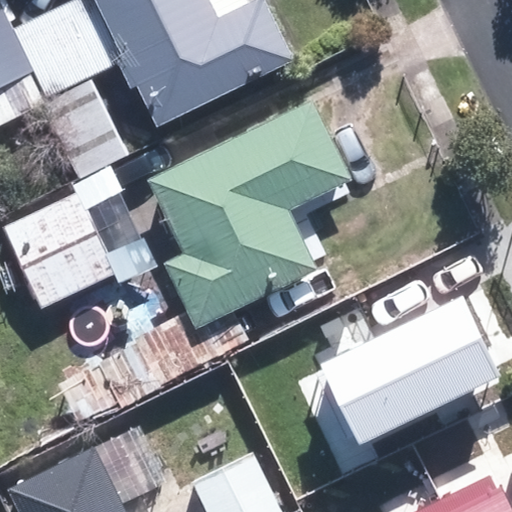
[(79,177),(130,151),(92,75),(126,59),(158,125),(296,56),(268,0),(65,0),(15,25),(2,0),(0,0),(0,120),(9,116),(11,121),(42,105),(79,177)]
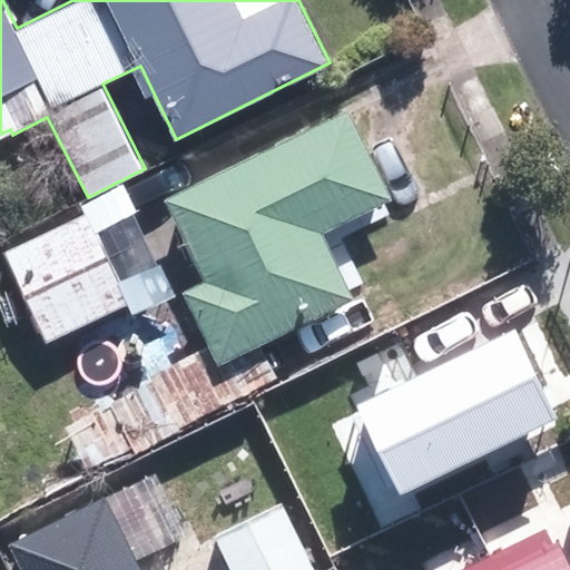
[(352,105),(165,194),(205,276),(182,287),(218,364),(357,297),(325,231),(396,196),(352,105)]
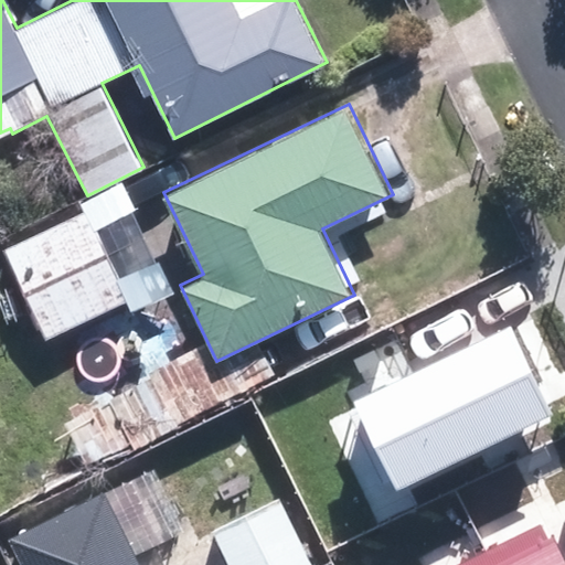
[(2,249),(45,338),(131,297),(89,208),(23,240),(2,249)]
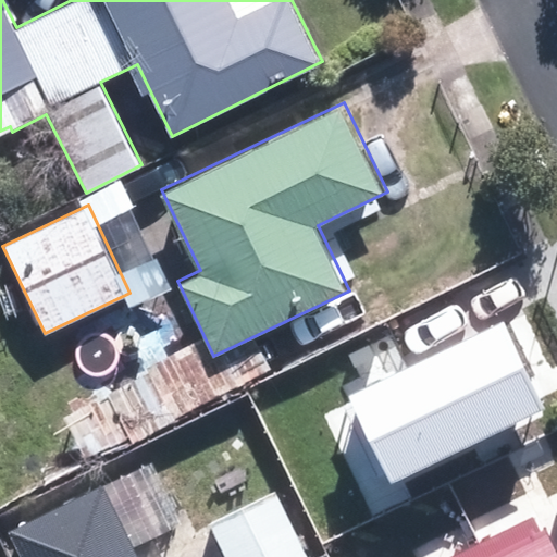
[(504,322),(348,398),(392,485),(546,409),(504,322)]
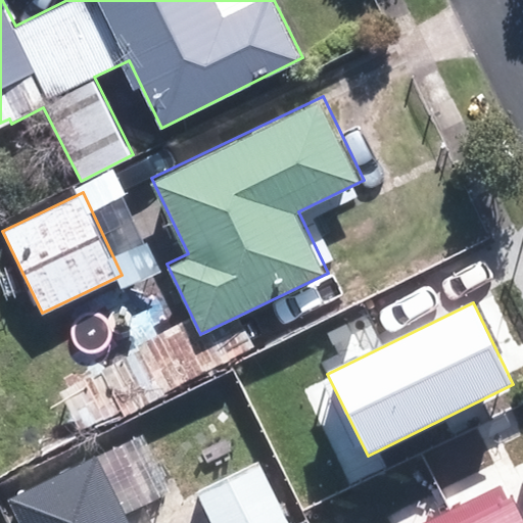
[(215,522),(283,522),(219,387),(148,421),(185,500),(201,492),(215,522)]
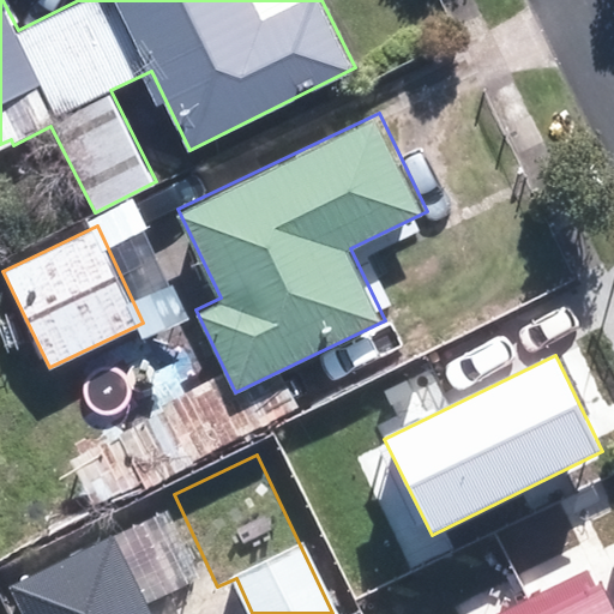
[(145,613),(110,540),(12,585),(25,613),(145,613)]
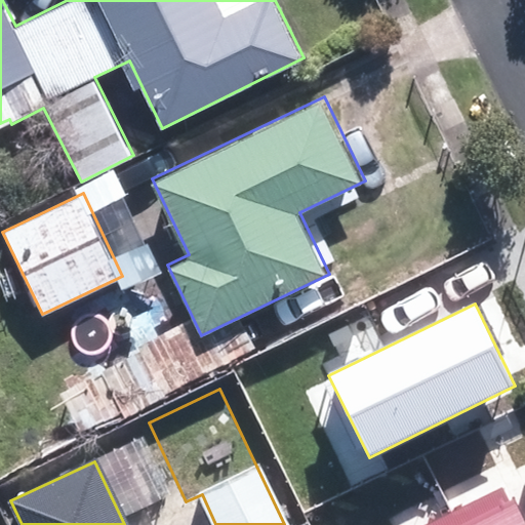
[(524,524),(524,518),(517,501),(466,524),(524,524)]
